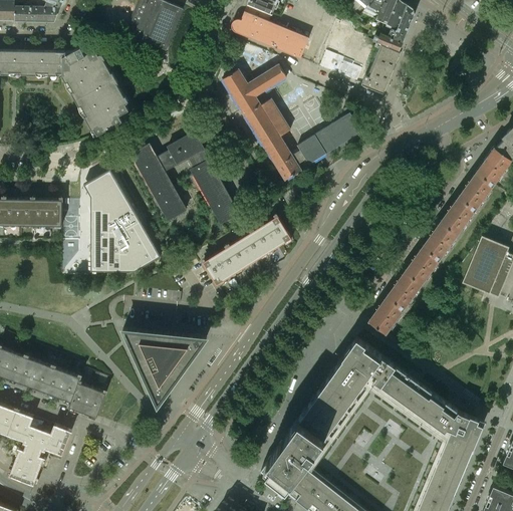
[(60,6),(44,0),(14,0),(14,2),(14,7),(28,7),(43,7),(43,22),(52,23),(53,22),(60,6)]
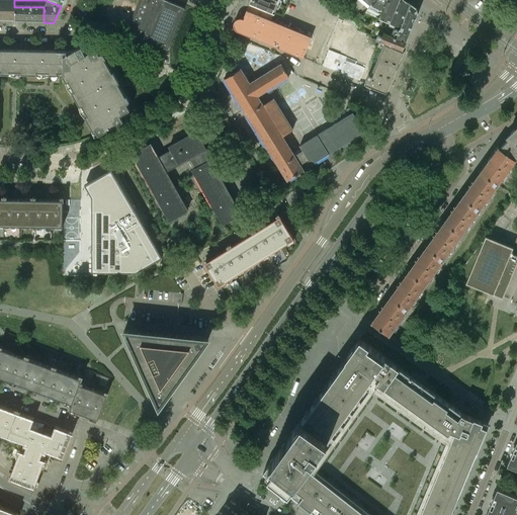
[(167,53),(184,10),(158,0),(139,0),(125,35),(167,53)]
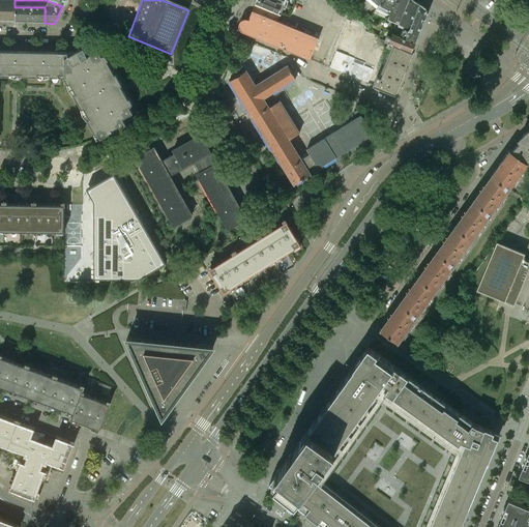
[(287,7),(269,0),(256,0),(255,4),(278,15),(281,9),(285,11),(287,7)]
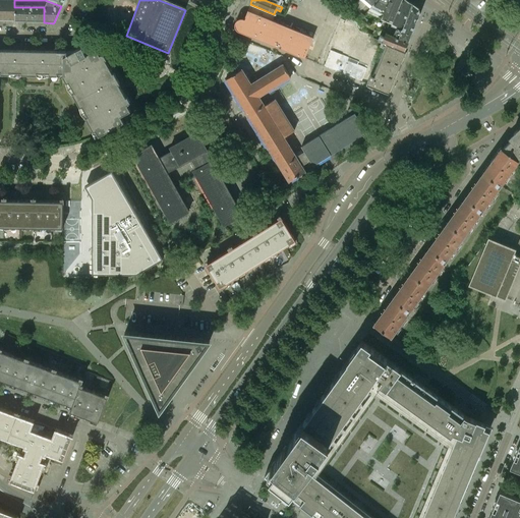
[(342,10),(349,2),(347,0),(343,0),(338,6),(342,10)]
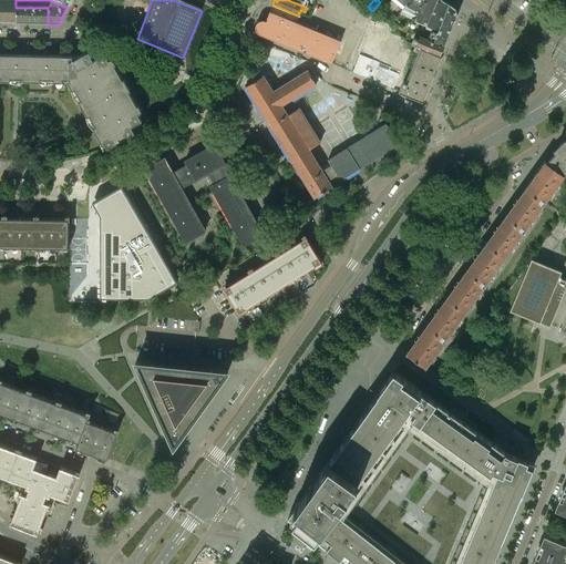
[(418,13),(422,0),(409,0),(405,6),(403,8),(399,16),(414,22),(415,19),(418,13)]
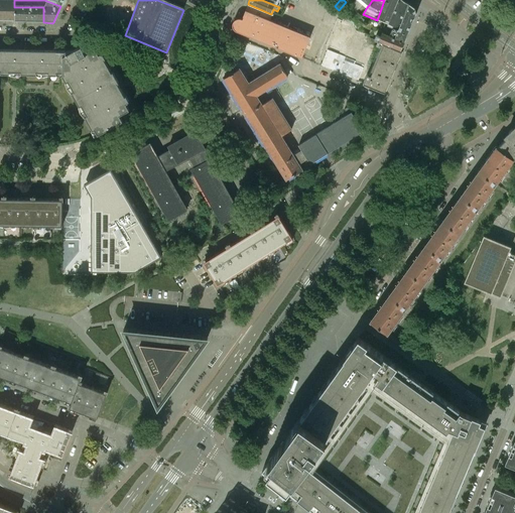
[(388,22),(397,0),(384,0),(380,12),(378,17),(388,22)]
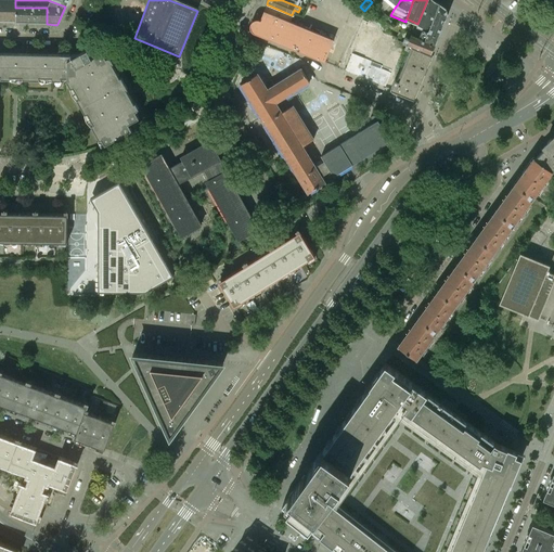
[(427,34),(438,7),(428,0),(427,0),(417,24),(416,27),(424,29),(424,33),(427,34)]
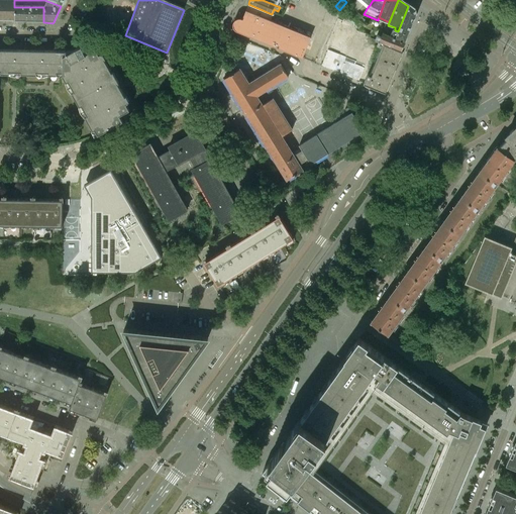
[(0,21),(14,22),(14,7),(14,2),(0,1),(0,21)]
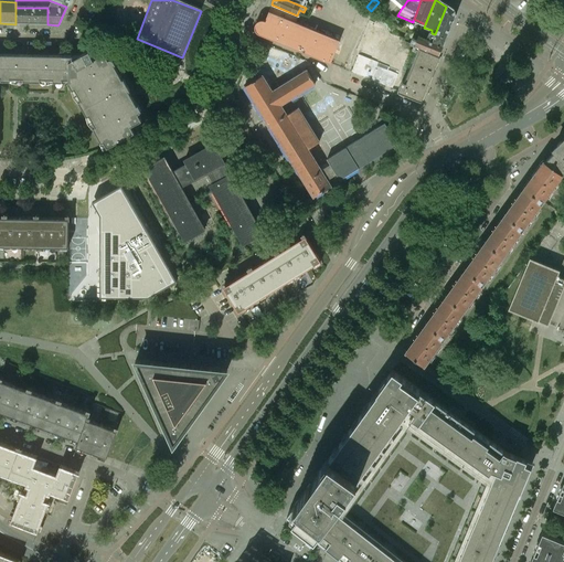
[(393,21),(387,18),(397,7),(391,1),(381,12),(378,17),(390,25),(392,22),(393,21)]
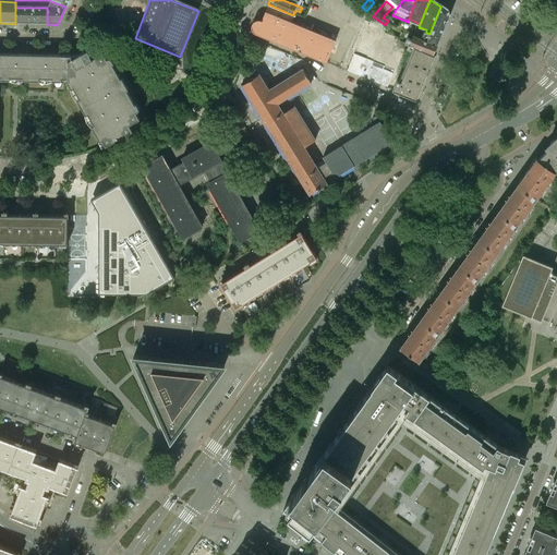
[(335,43),(291,25),(293,17),(267,7),(261,23),(258,23),(257,22),(256,23),(255,23),(254,23),(253,24),(252,25),(252,26),(251,26),(251,27),(251,28),(250,29),(250,31),(251,32),(251,33),(251,34),(252,35),(253,36),(254,36),(255,37),(325,65),(335,43)]
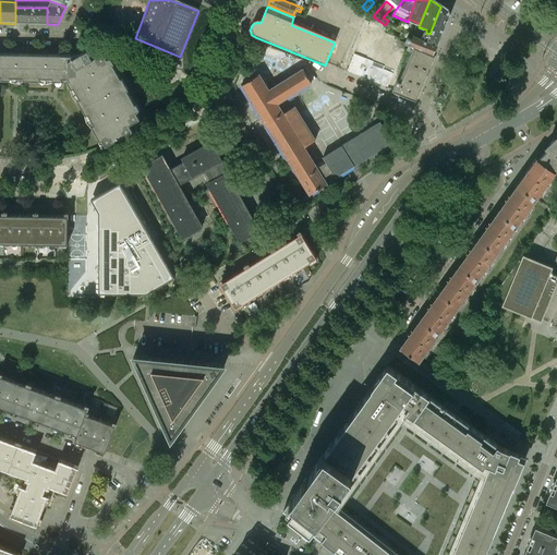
[(439,38),(449,16),(447,12),(440,7),(430,34),(439,38)]
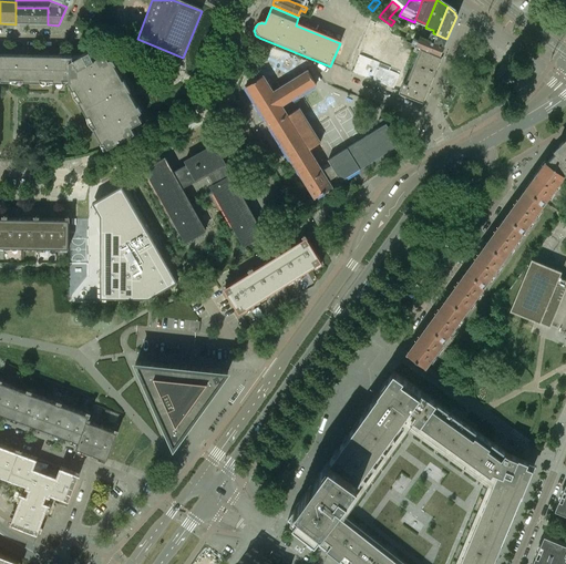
[(31,24),(31,8),(16,8),(16,24),(31,24)]
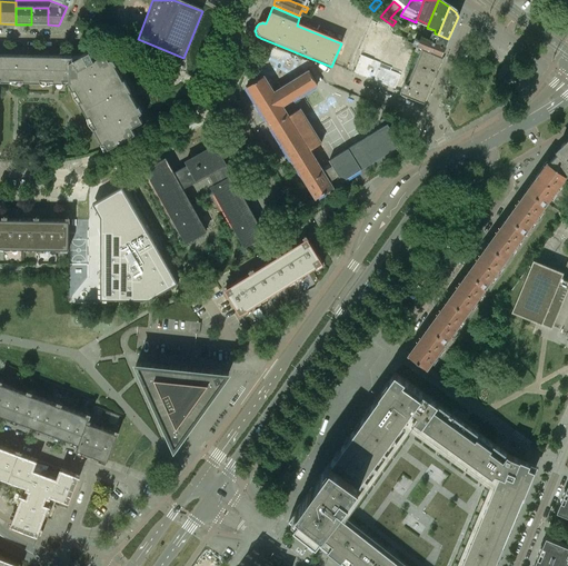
[(48,25),(48,8),(31,8),(31,25),(48,25)]
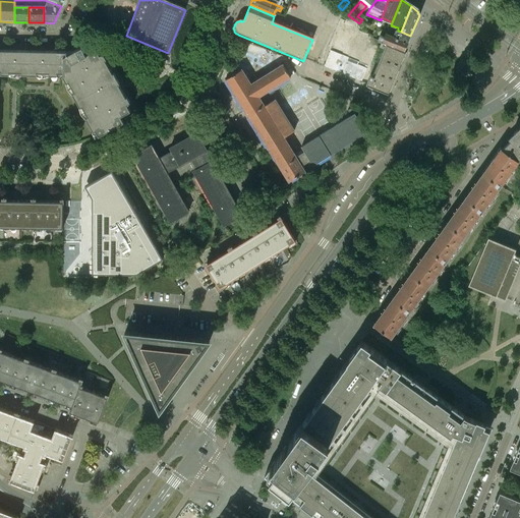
[(370,73),(356,67),(357,64),(345,59),(356,31),(341,24),(323,69),(365,87),(369,76),(370,73)]
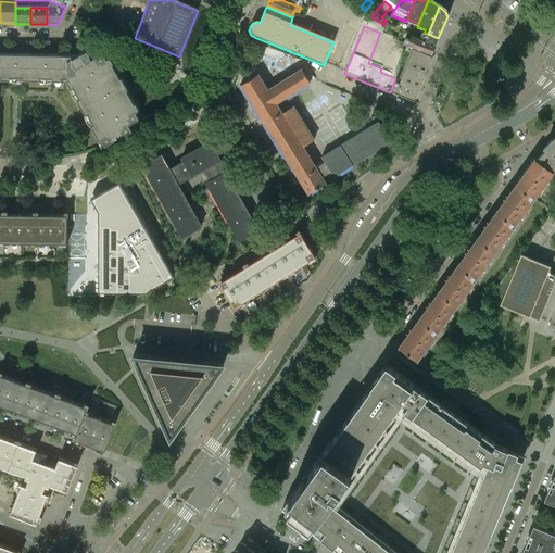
[(434,46),(438,38),(428,34),(425,33),(421,33),(418,39),(434,46)]
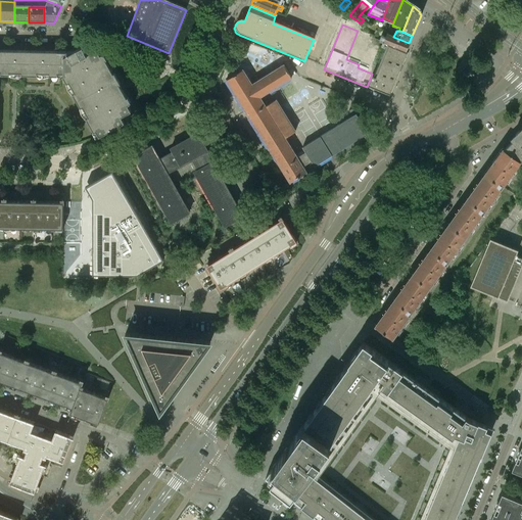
[(409,43),(393,37),(386,34),(384,39),(381,37),(379,41),(388,45),(406,52),(409,43)]
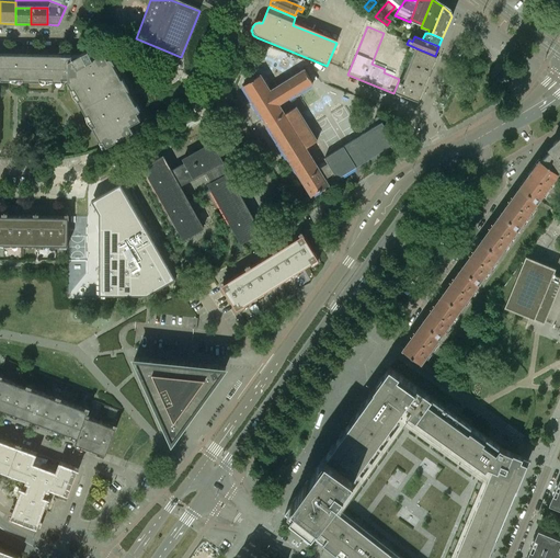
[(415,103),(434,58),(435,56),(416,48),(402,84),(398,82),(393,93),(415,103)]
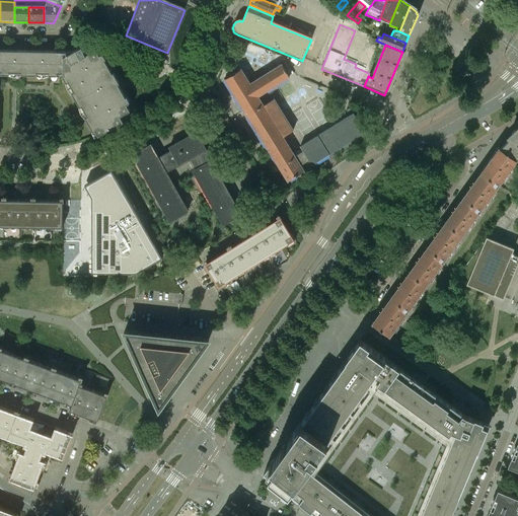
[(95,139),(135,118),(128,104),(129,103),(126,98),(125,99),(118,86),(119,85),(113,74),(112,75),(103,62),(105,61),(102,56),(100,56),(98,57),(95,51),(85,57),(80,49),(72,54),(0,52),(0,74),(0,77),(3,77),(8,77),(8,74),(20,74),(20,77),(35,77),(35,75),(48,75),(48,77),(56,78),(56,75),(62,75),(63,77),(62,77),(66,85),(68,83),(74,93),(71,95),(79,108),(81,107),(87,118),(84,120),(92,133),(94,132),(97,137),(94,138),(95,139)]
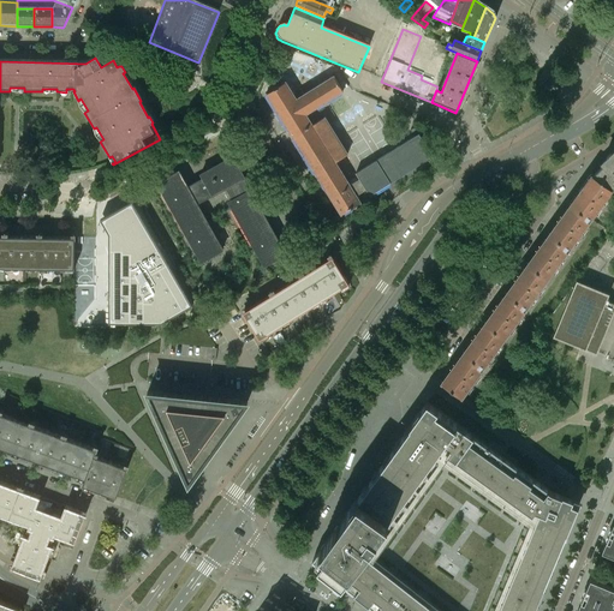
[(347,157),(325,120),(311,127),(305,117),(343,94),(333,78),(303,96),(299,91),(293,95),(297,100),(296,101),(285,84),(278,88),(270,94),(266,96),(340,217),(355,208),(361,204),(356,198),(365,192),(369,198),(431,160),(417,137),(355,175),(358,181),(349,187),(335,165),(347,157)]
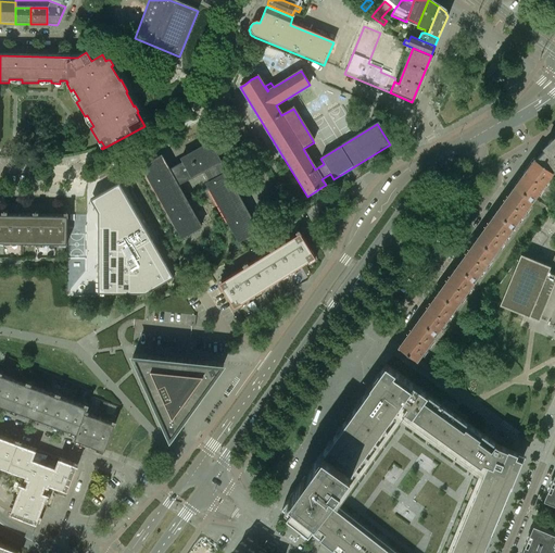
[(554,138),(543,151),(544,152),(535,161),(551,173),(552,174),(554,175),(554,138)]
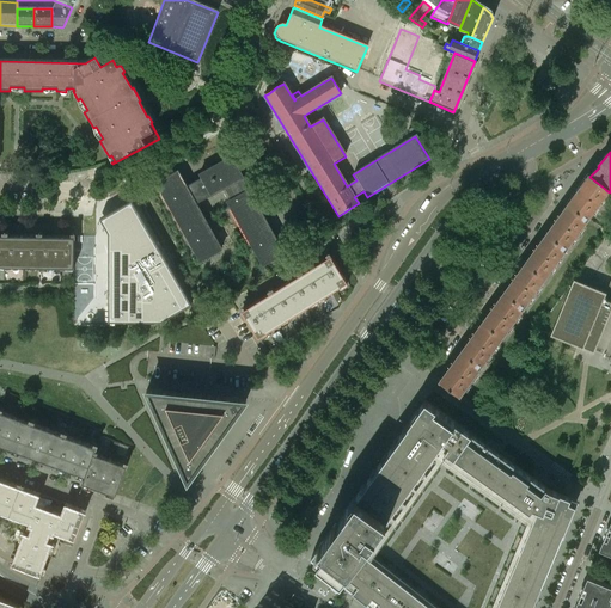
[(283,255),(246,189),(250,185),(248,180),(243,183),(242,179),(243,179),(231,158),(199,176),(201,179),(185,188),(177,172),(156,184),(199,263),(221,251),(196,206),(224,190),(230,201),(226,202),(262,266),(283,255)]
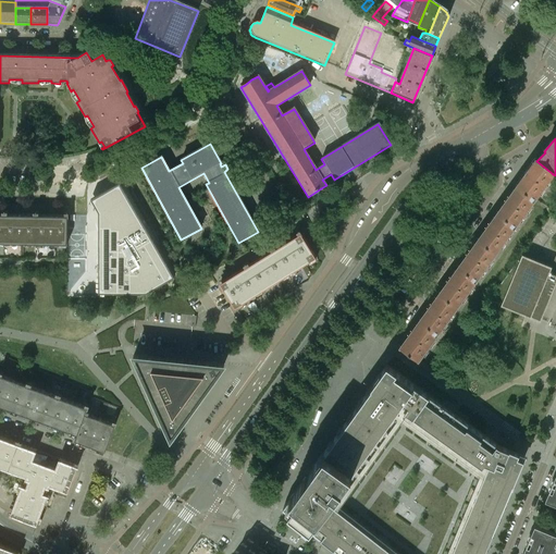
[(533,201),(553,174),(552,173),(536,161),(534,160),(515,187),(533,201)]
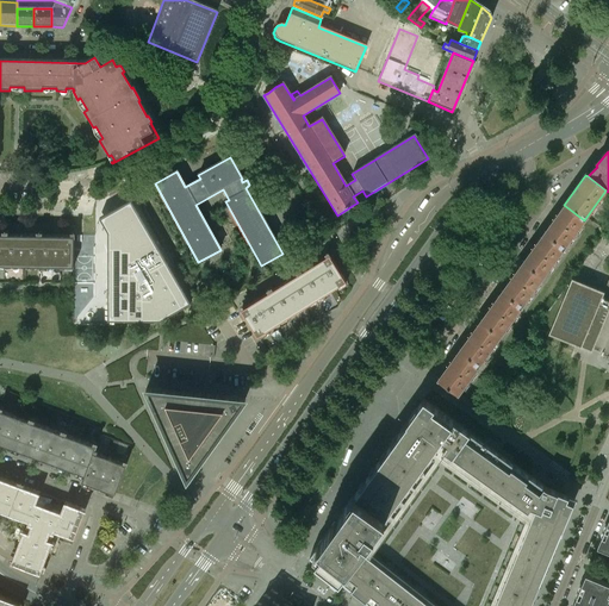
[(130,201),(98,220),(104,229),(107,235),(107,256),(107,323),(159,323),(190,305),(135,211),(130,201)]
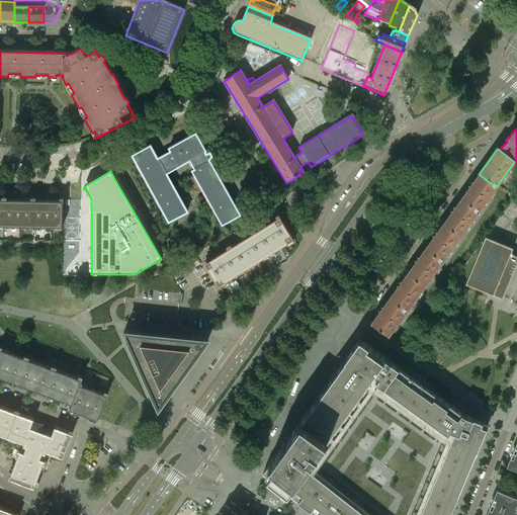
[(479,211),(496,187),(479,174),(460,199),(479,211)]
